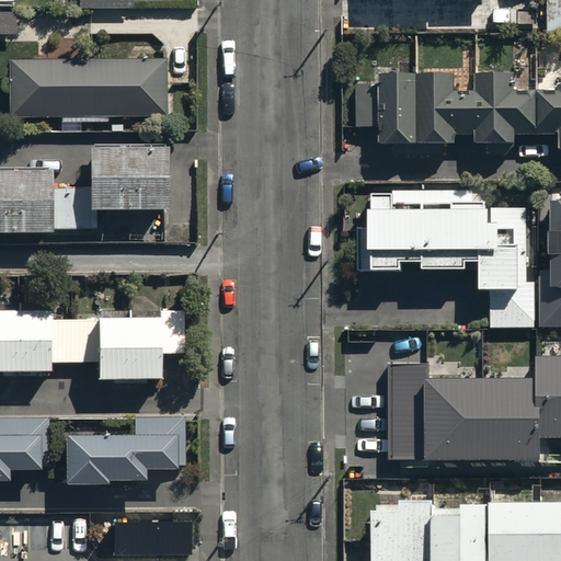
[(132,0),(77,0),(77,9),(132,9),(132,0)]
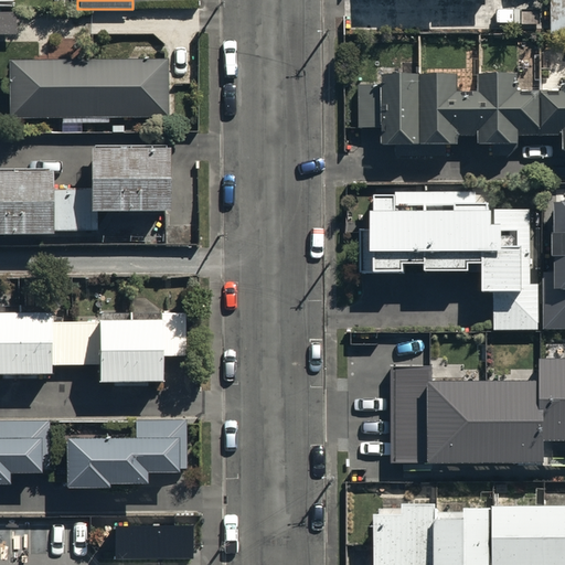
[(564,0),(548,0),(548,36),(564,35),(564,0)]
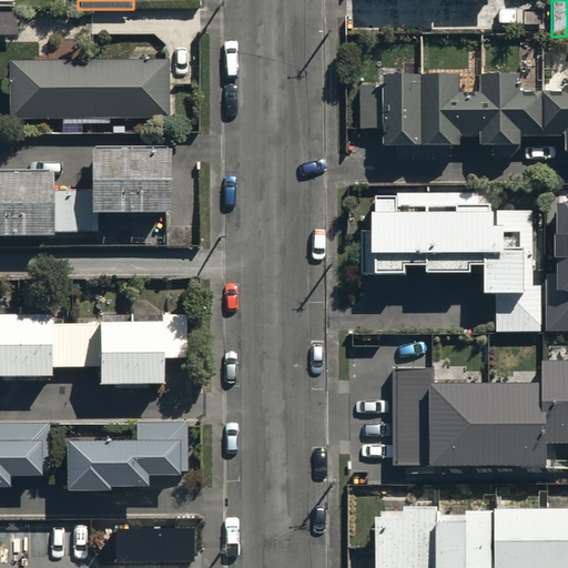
[(0,8),(0,40),(12,40),(12,9),(0,8)]
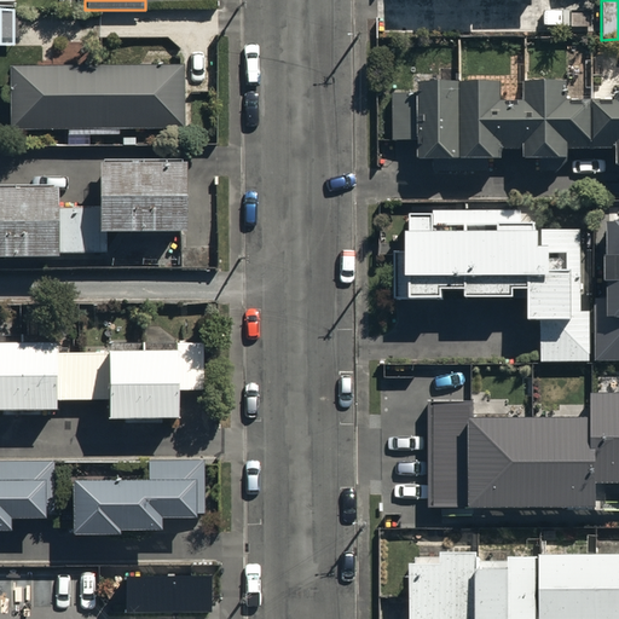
[(9,65),(9,131),(183,129),(183,65),(9,65)]
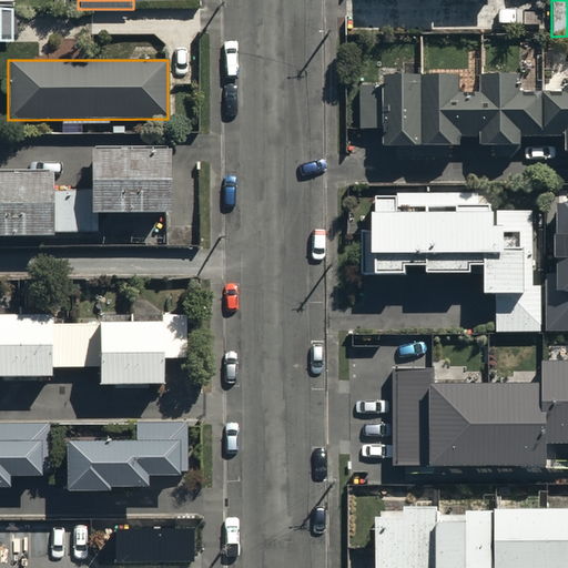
[(358,129),(383,129),(383,146),(459,145),(459,137),(479,137),(479,145),(520,144),(520,138),(564,137),(564,151),(567,151),(567,81),(561,81),(561,93),(520,93),(519,72),(482,72),(482,93),(459,93),(459,73),(382,74),(383,85),(357,87),(358,129)]
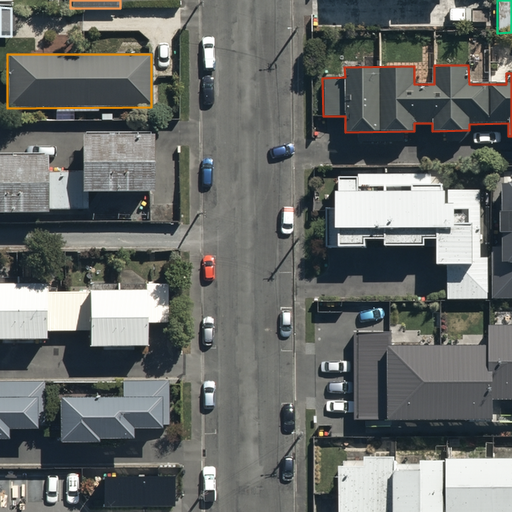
[(0,155),(0,211),(45,211),(45,209),(88,209),(88,192),(151,192),(150,135),(78,135),(78,171),(45,171),(45,155),(0,155)]
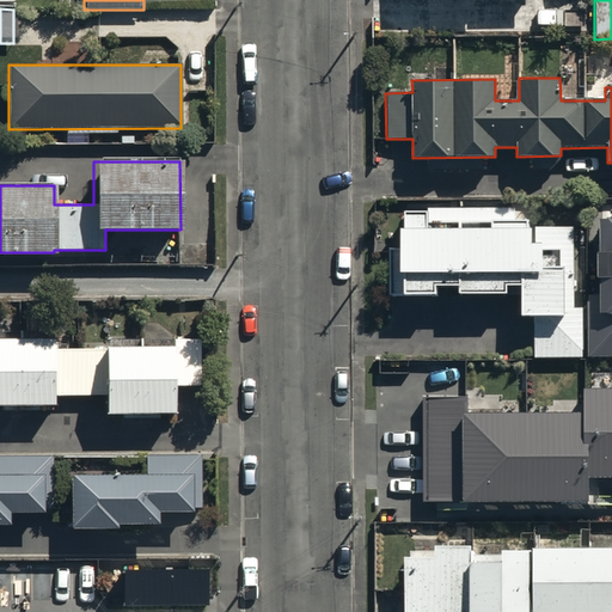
[(515,207),(427,207),(427,212),(404,212),(404,228),(399,228),(399,248),(389,248),(389,297),(438,297),(438,285),(458,285),(458,293),(507,293),(507,285),(520,285),(520,316),(534,316),(534,357),(582,357),(582,304),(574,304),(574,226),(532,226),(532,218),(515,218),(515,207)]
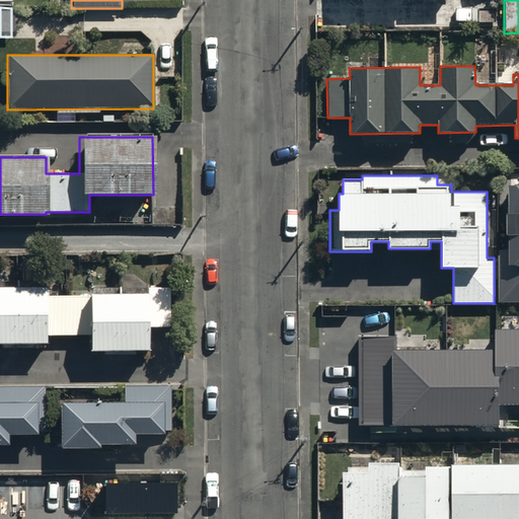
[(518,184),(508,186),(508,206),(497,207),(498,241),(507,241),(507,250),(497,250),(497,302),(518,302),(518,184)]
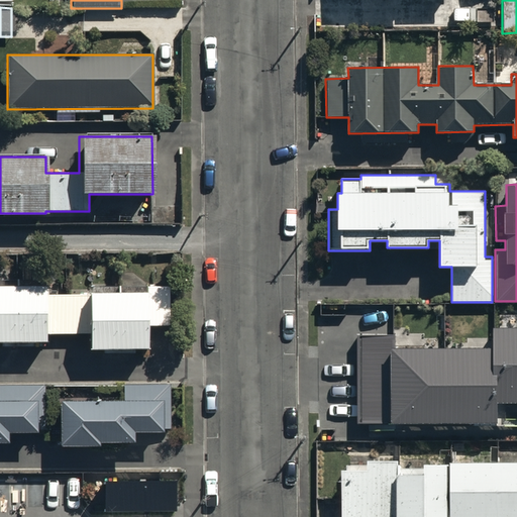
[(0,341),(46,342),(46,334),(86,334),(86,348),(147,348),(147,327),(169,327),(169,286),(144,286),(144,292),(88,292),(88,294),(49,294),(49,280),(0,279),(0,341)]
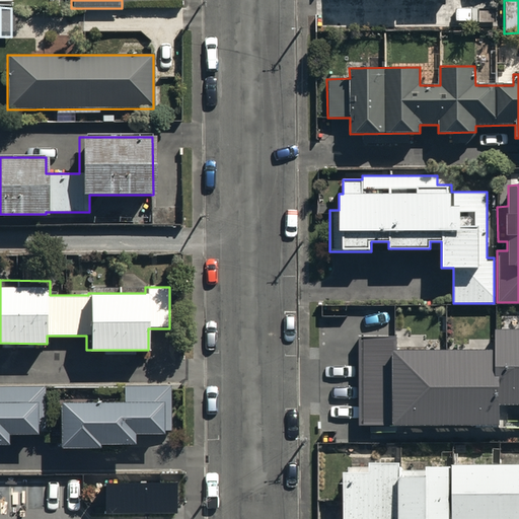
[(518,430),(518,324),(495,325),(495,343),(397,344),(397,335),(358,336),(359,426),(371,425),(371,430),(405,430),(405,426),(498,424),(498,430),(518,430)]
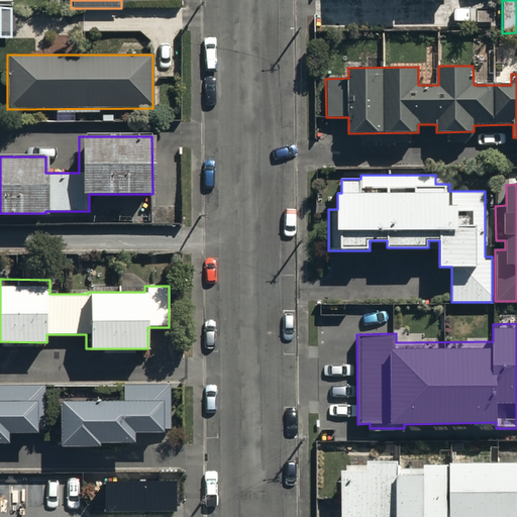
[(122,385),(122,400),(58,399),(58,445),(97,445),(97,442),(131,443),(131,432),(160,432),(161,429),(170,429),(170,385),(122,385)]
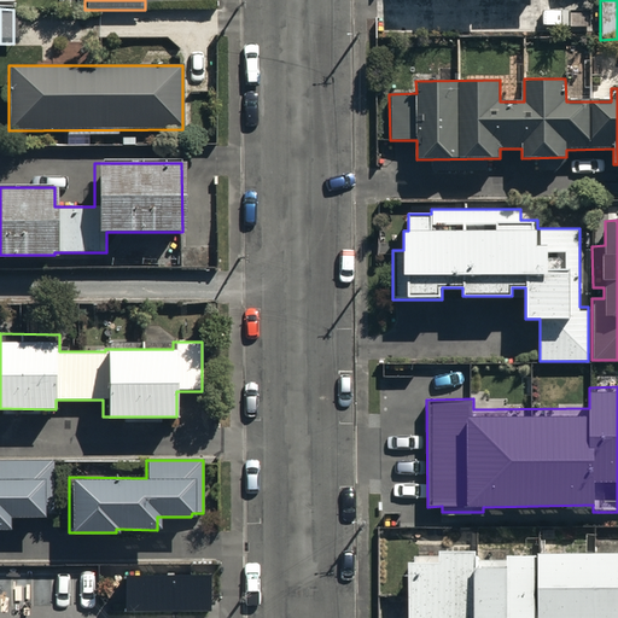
[(0,528),(7,529),(7,518),(44,518),(44,513),(53,513),(52,461),(0,461),(0,528)]
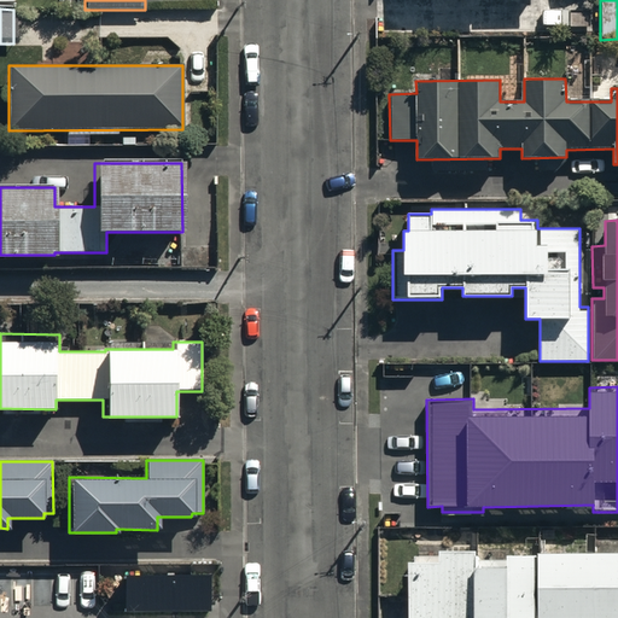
[(437,560),(407,560),(406,617),(617,617),(617,551),(536,552),(536,554),(505,554),(505,565),(473,565),(473,549),(437,549),(437,560)]
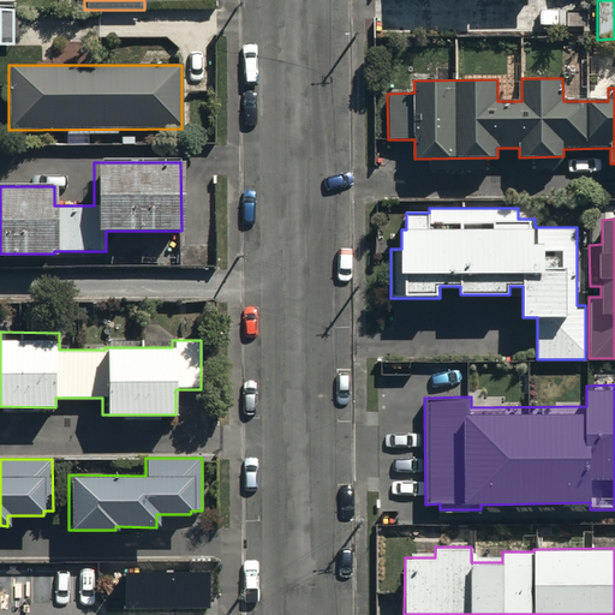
[(210,574),(127,575),(127,608),(210,608),(210,574)]
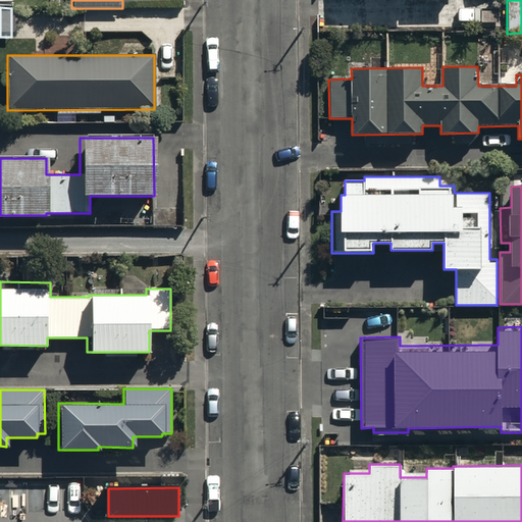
All buildings are outlined.
